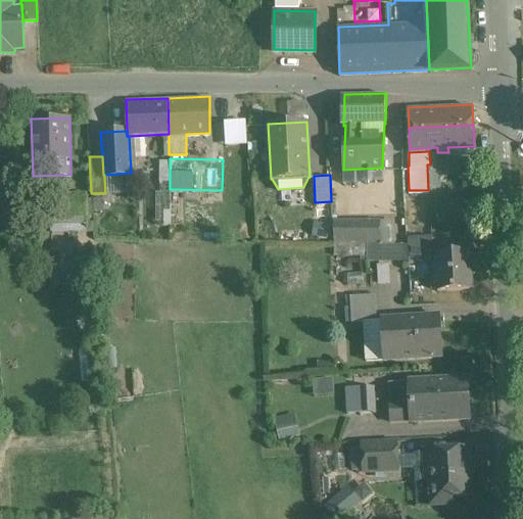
[(86,217),(51,218),(51,230),(86,229),(86,217)]
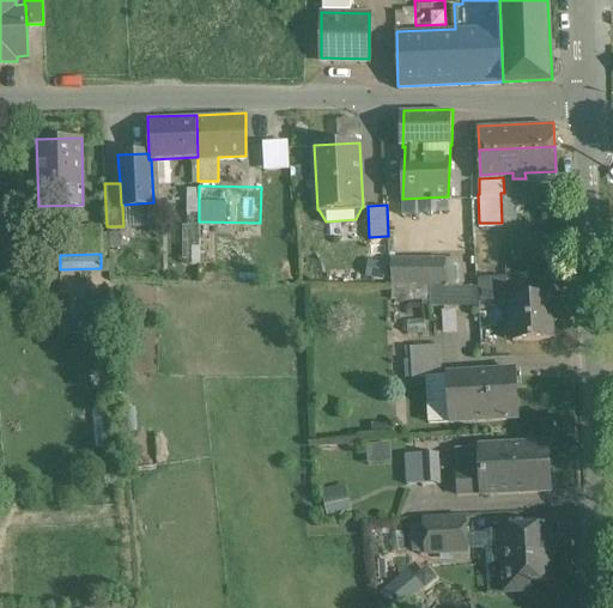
[(474,254),(462,254),(462,280),(474,280),(474,254)]
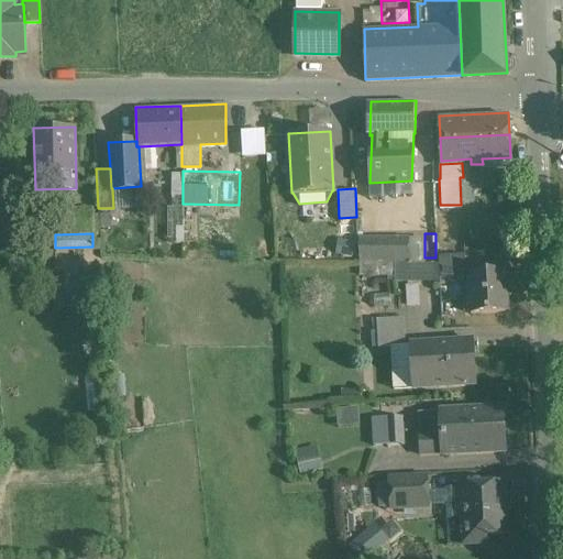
[(440,261),(410,262),(409,237),(360,236),(361,261),(361,273),(395,273),(396,278),(440,278),(440,275),(440,261)]
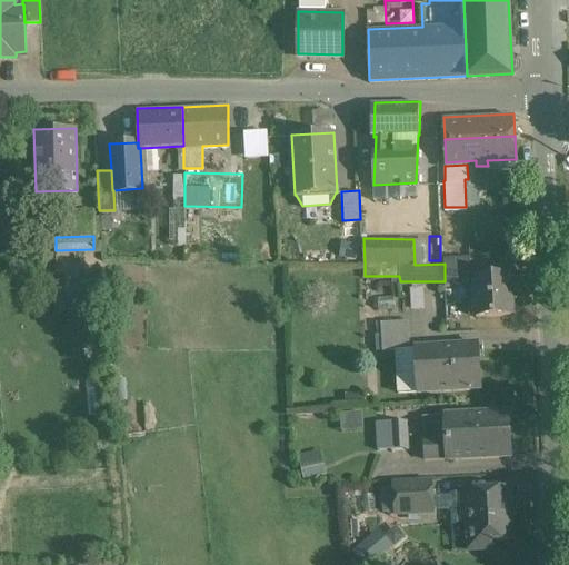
[(468,255),(443,256),(445,264),(445,278),(469,277),(468,255)]
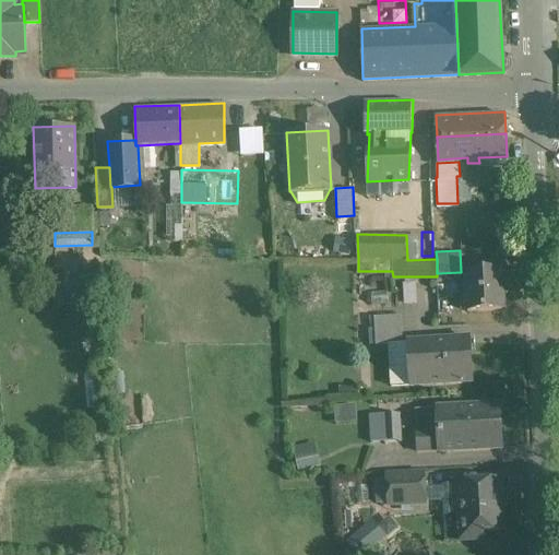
[(499,268),(467,270),(468,287),(465,288),(467,309),(502,306),(499,268)]
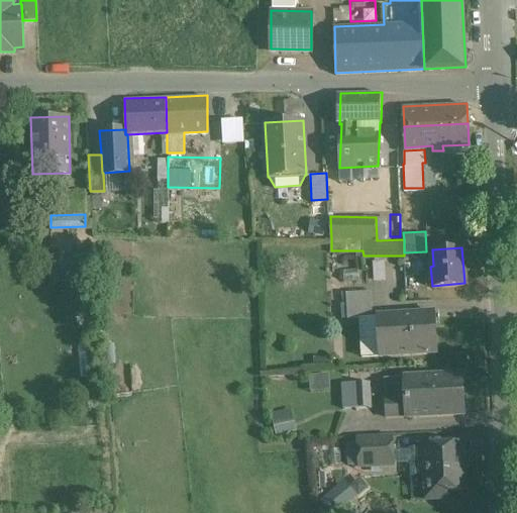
[(369,290),(344,292),(346,318),(371,316),(369,290)]
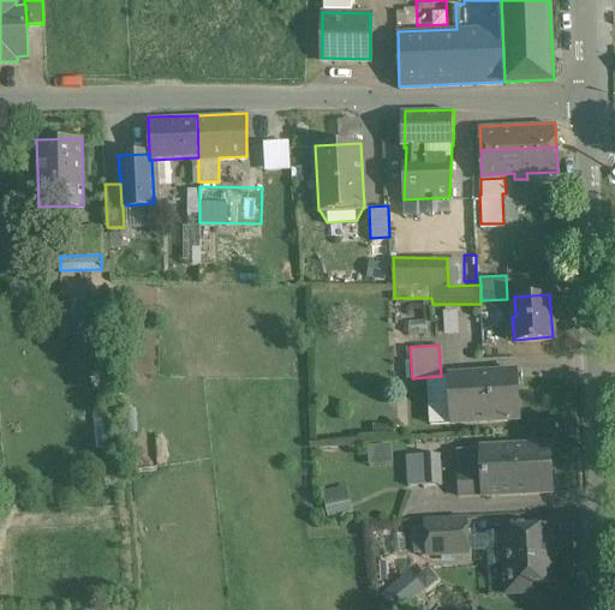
[(517,371),(447,376),(449,422),(519,417),(517,371)]
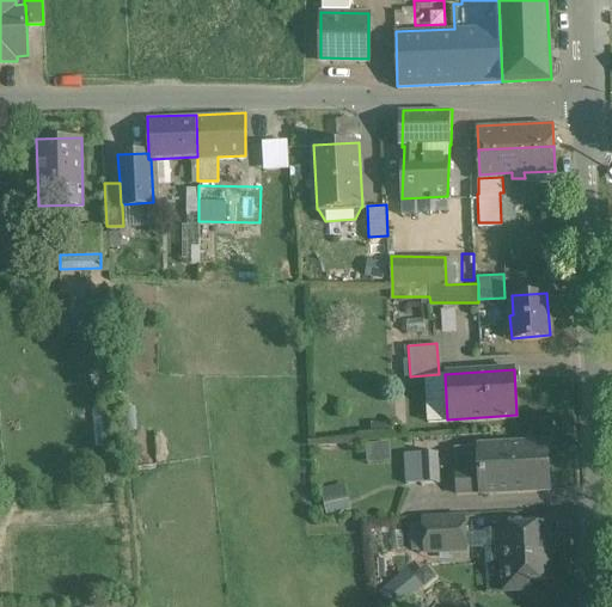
[(545,441),(478,446),(479,470),(481,489),(548,485),(545,441)]
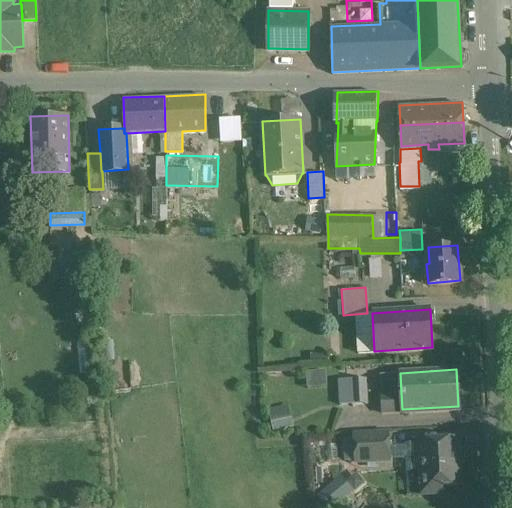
[(378,394),(381,394),(401,393),(400,373),(399,370),(377,371),(378,394)]
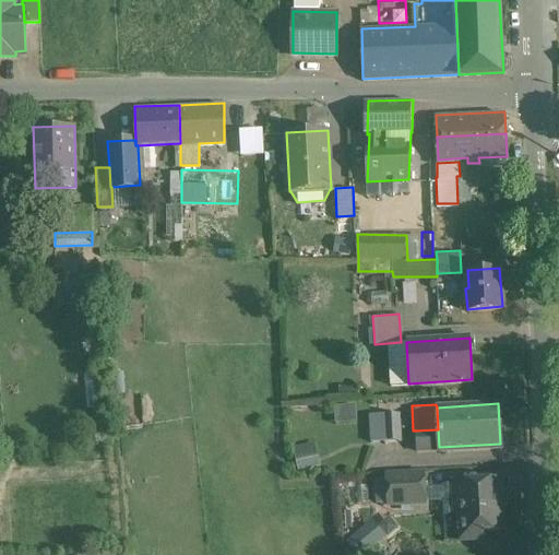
[(397,412),(382,413),(384,438),(384,451),(401,450),(397,412)]
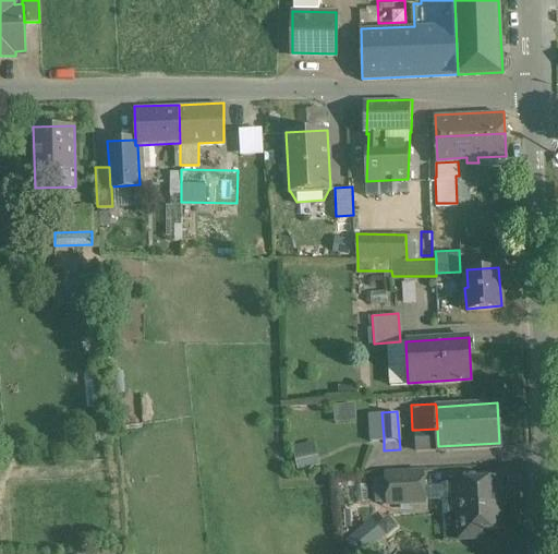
[(381,412),(368,413),(370,438),(384,437),(381,412)]
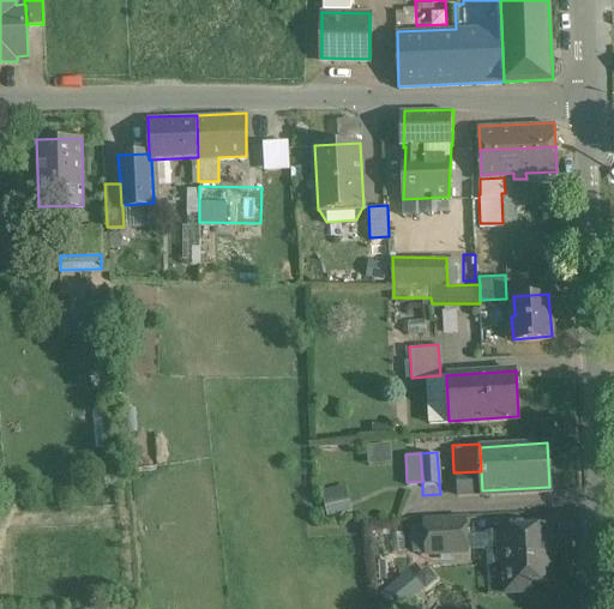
[(481,471),(457,472),(458,493),(482,490),(481,471)]
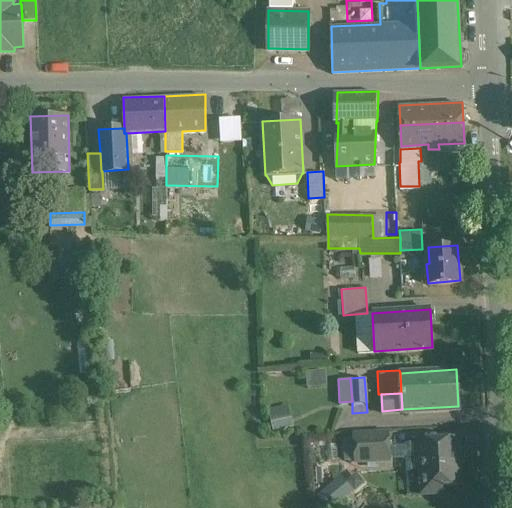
[(271,425),(292,422),(289,401),(269,403),(271,425)]
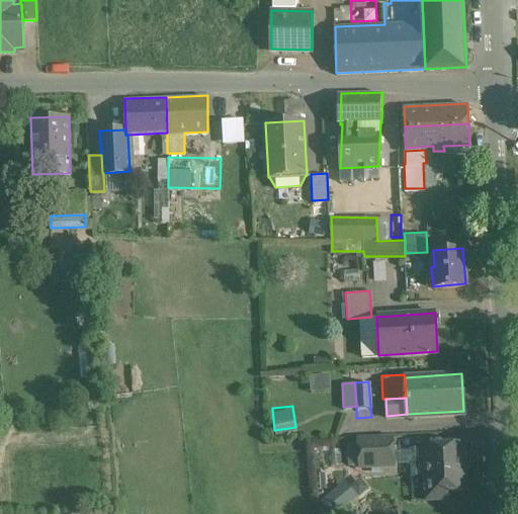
[(393,435),(358,438),(360,465),(395,463),(393,435)]
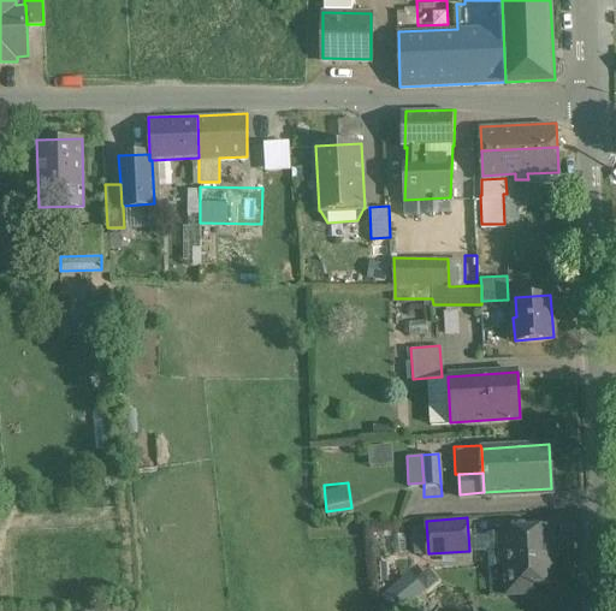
[(550,527),(507,529),(508,563),(505,563),(507,593),(533,592),(533,581),(554,580),(550,527)]
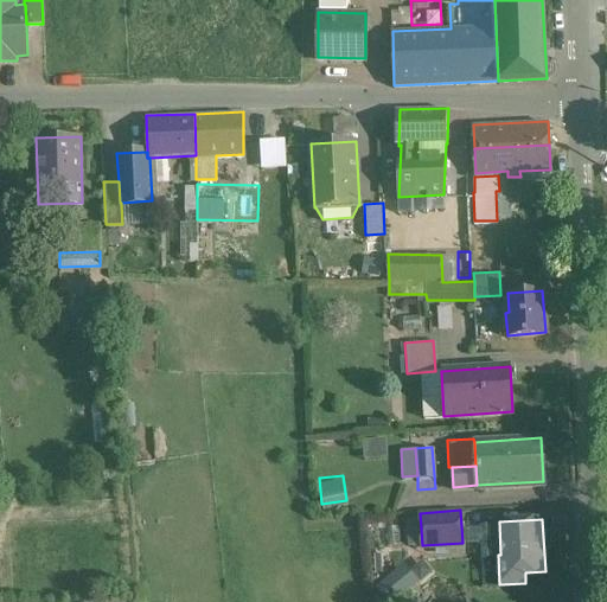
[(411,564),(421,577),(433,569),(423,556),(411,564)]
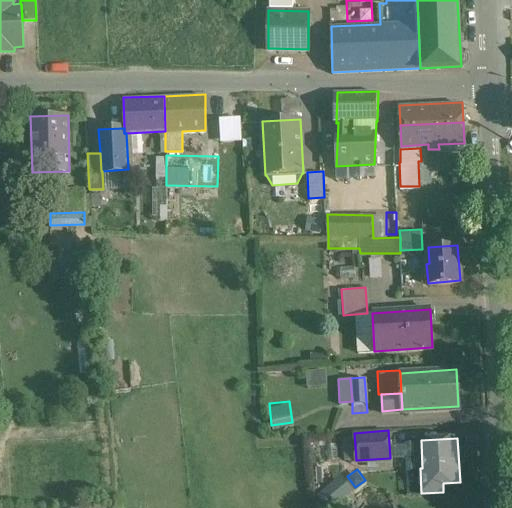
[(316,494),(327,507),(352,487),(340,474),(316,494)]
